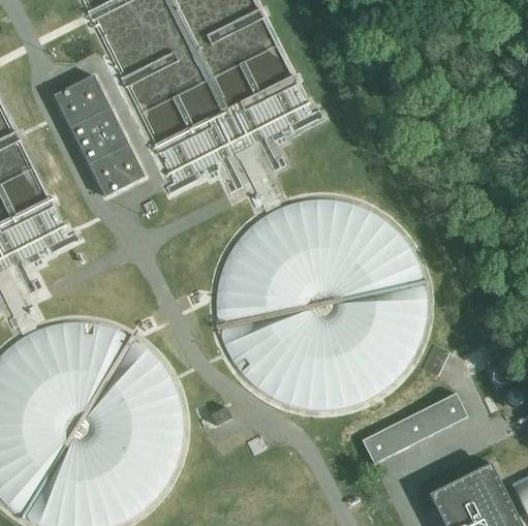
[(104,195),(144,175),(93,73),(53,93),(104,195)]
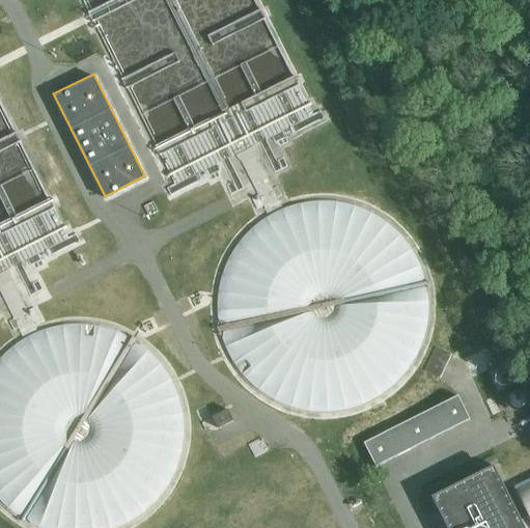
[(439,376),(450,352),(435,344),(423,368),(439,376)]
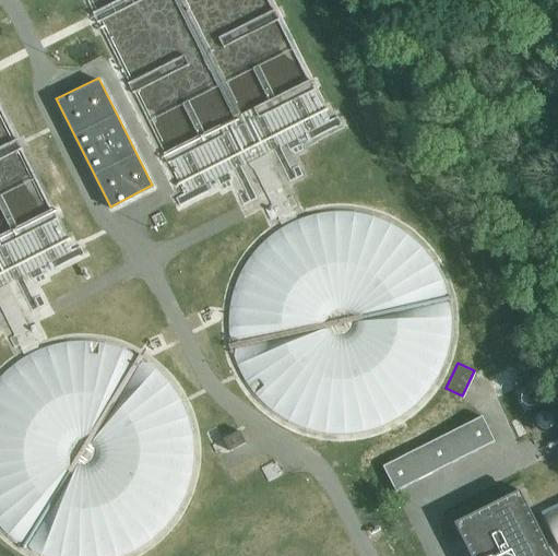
[(394,488),(494,439),(481,414),(382,463),(394,488)]
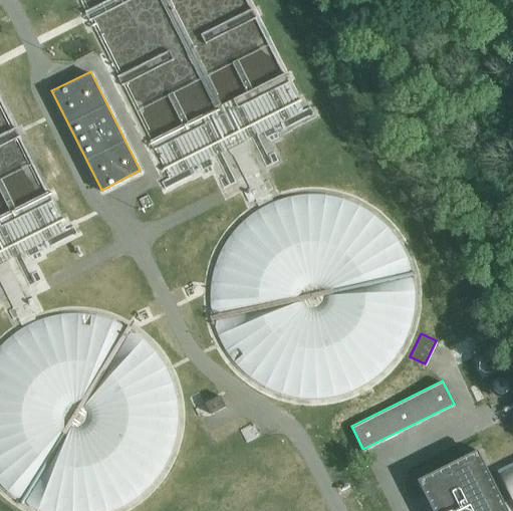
[(205,402),(210,412),(225,405),(219,394),(205,402)]
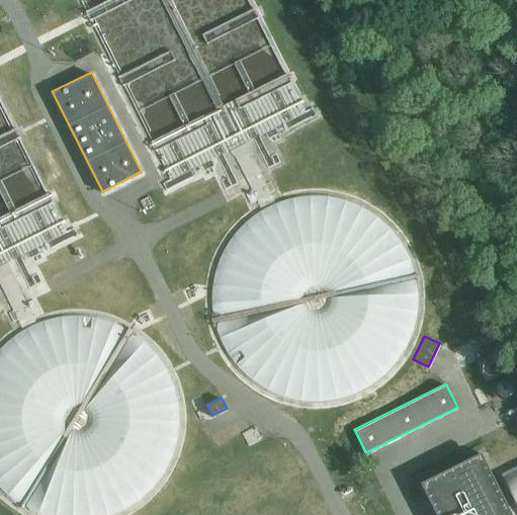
[(423,482),(421,483),(436,514),(516,514),(516,471),(505,479),(516,501),(515,502),(507,506),(503,498),(496,485),(485,462),(481,453),(423,482)]
